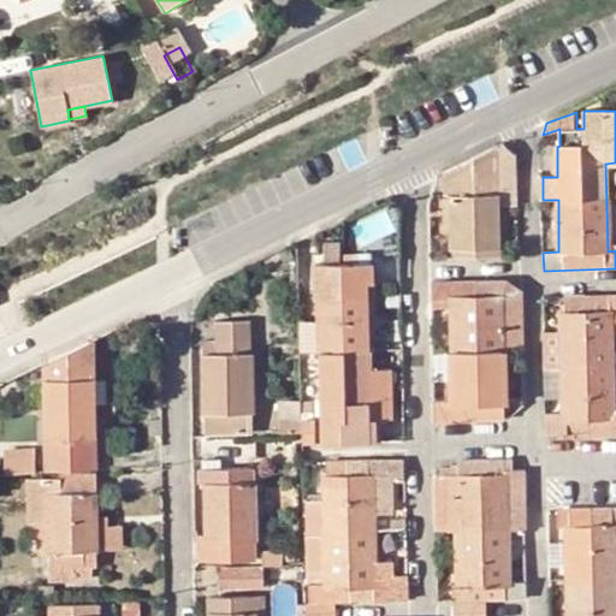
[(505,144),(498,148),(498,208),(517,208),(516,158),(505,144)]
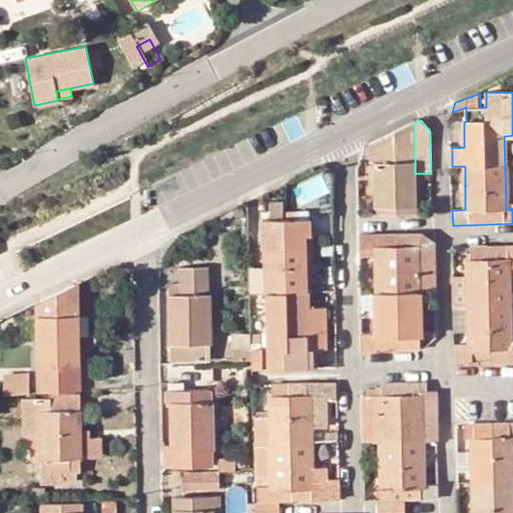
[(394,134),(371,144),(371,165),(375,165),(376,215),(416,215),(415,173),(415,123),(394,131),(394,134)]
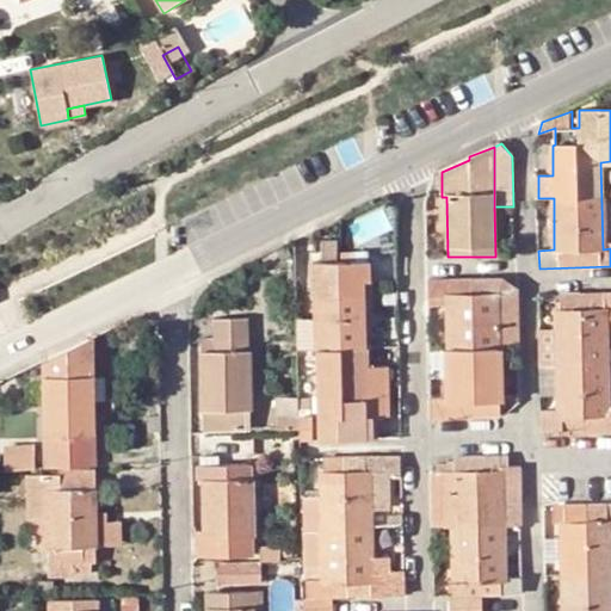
[(339,437),(339,442),(369,440),(370,424),(345,424),(344,419),(375,418),(389,418),(389,366),(366,365),(365,295),(362,295),(362,281),(370,281),(369,264),(318,265),(318,297),(315,297),(319,403),(322,403),(323,438),(339,437)]
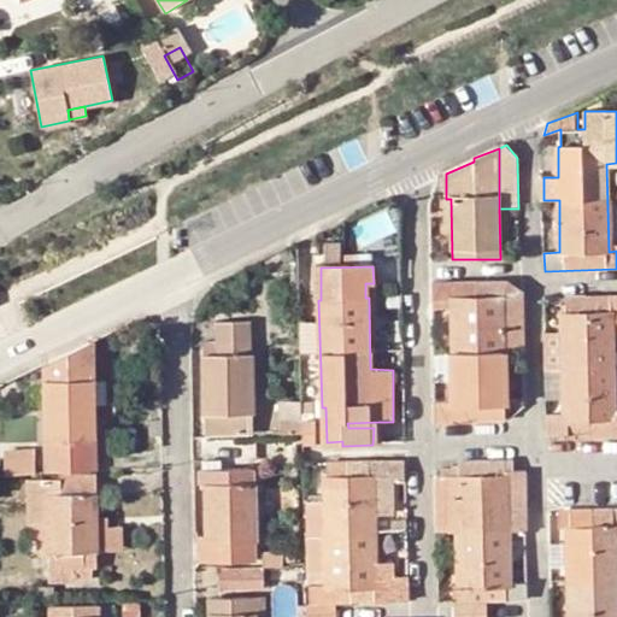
[(433,285),(433,293),(444,293),(444,300),(453,300),(456,403),(435,404),(435,422),(501,421),(501,404),(505,404),(504,351),(503,298),(499,298),(498,285),(433,285)]
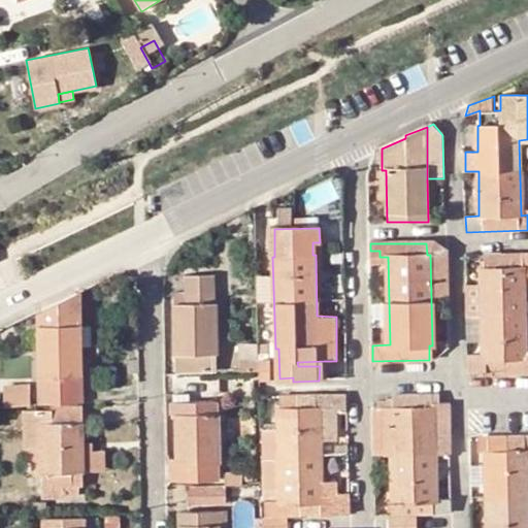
[(434,243),(426,243),(427,255),(430,255),(431,300),(448,299),(447,275),(439,275),(438,268),(447,268),(447,253),(434,243)]
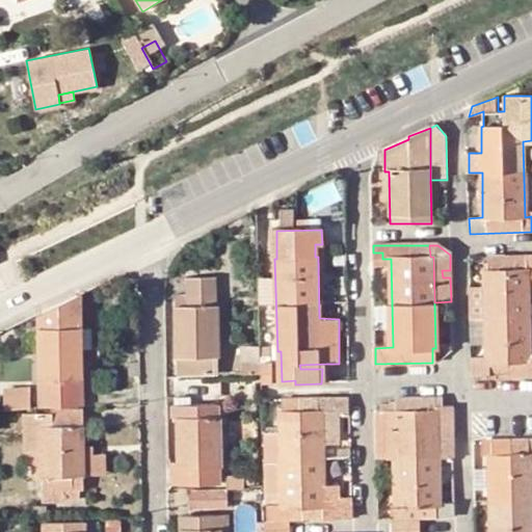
[(531,256),(488,258),(488,270),(484,269),(487,357),(472,357),(473,377),(531,375),(531,355),(529,356),(527,276),(531,275),(531,256)]
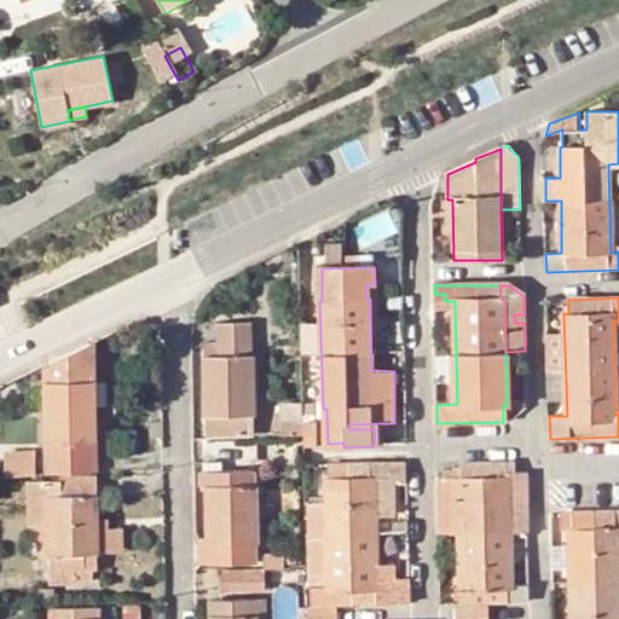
[(548,300),(548,314),(557,314),(557,300),(548,300)]
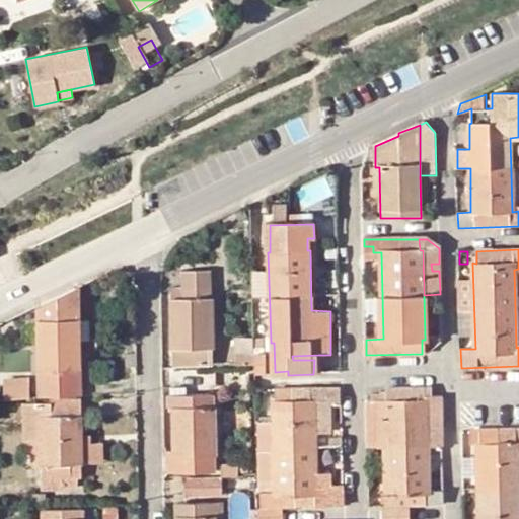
[(172,289),(174,365),(212,364),(211,271),(182,272),(182,289),(172,289)]
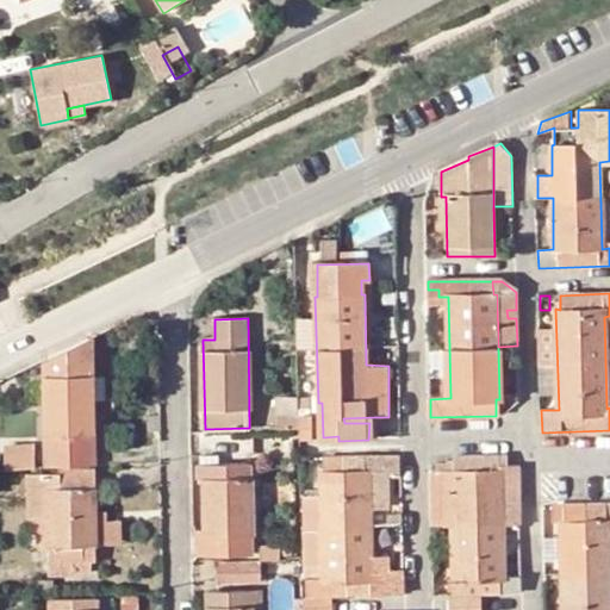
[(541,367),(556,366),(555,329),(540,329),(541,367)]
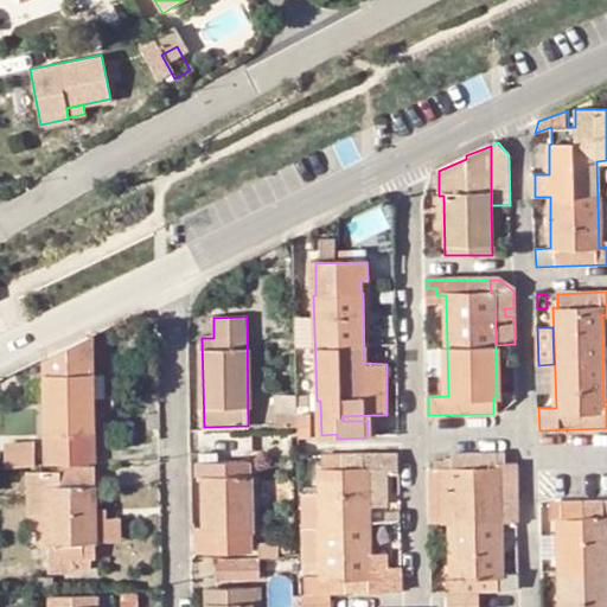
[(90,345),(90,338),(45,359),(46,375),(48,466),(81,464),(81,434),(93,434),(93,400),(91,376),(90,345)]
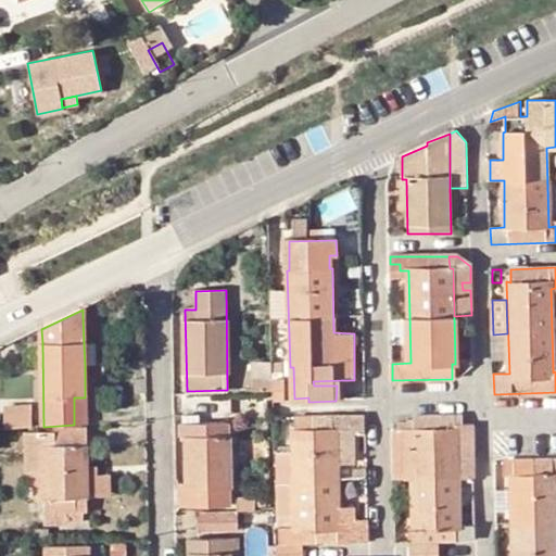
[(96,344),(84,344),(85,366),(97,366),(96,344)]
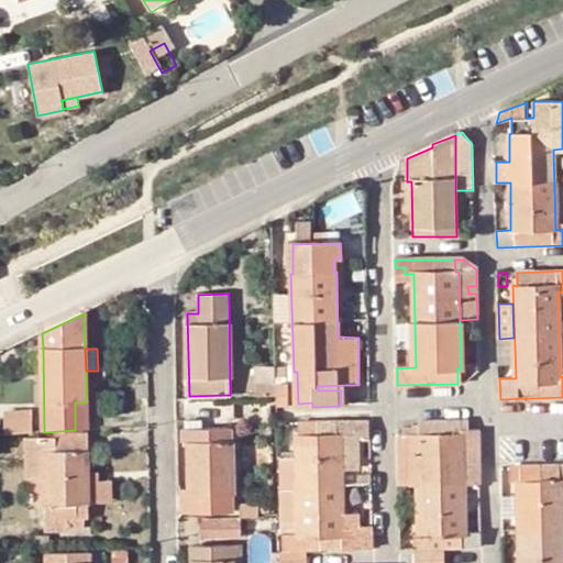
[(257,396),(275,395),(275,387),(274,367),(267,367),(267,385),(257,386),(257,396)]
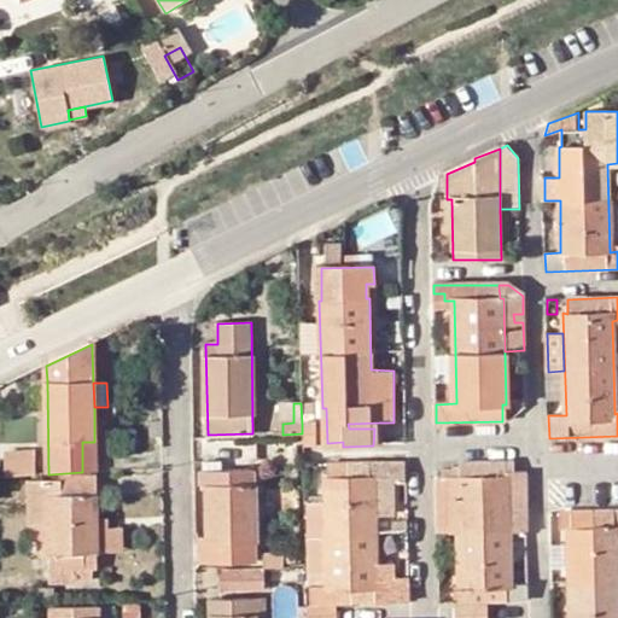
[(379,445),(379,423),(348,424),(349,429),(374,429),(373,445),(379,445)]
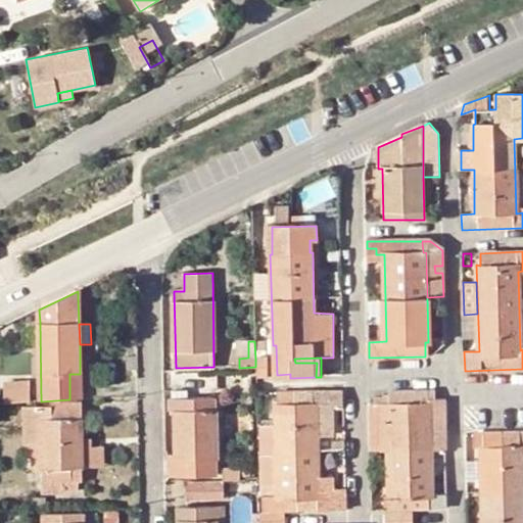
[(6,377),(6,400),(33,400),(33,377),(6,377)]
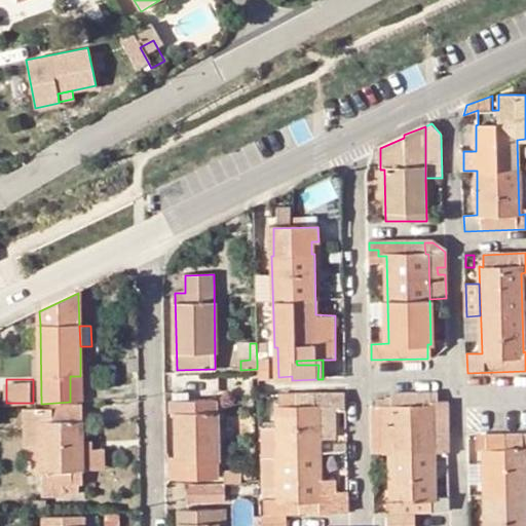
[(174,401),(192,400),(192,389),(174,389),(174,401)]
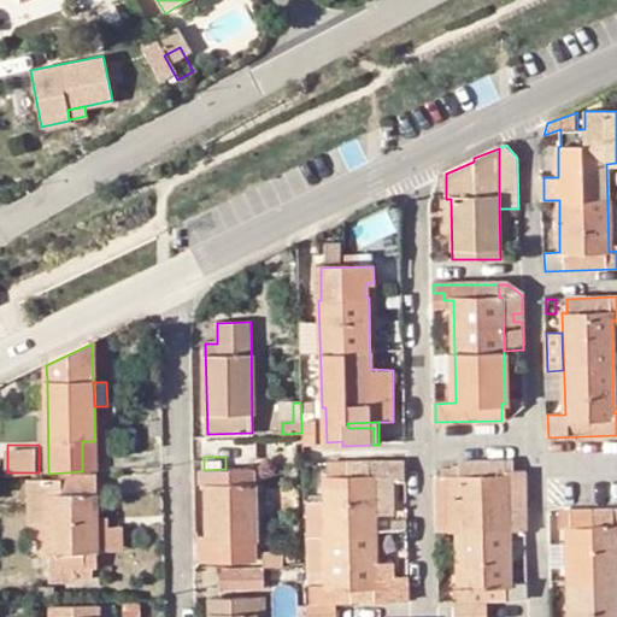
[(395,512),(395,480),(393,480),(392,469),(405,470),(405,460),(329,463),(328,479),(323,479),(324,499),(304,499),(305,568),(306,604),(335,603),(409,600),(407,583),(395,585),(395,562),(375,562),(375,512),(395,512)]
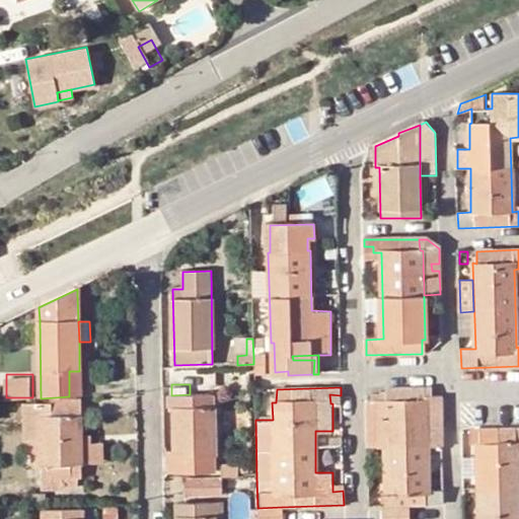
[(388,400),(367,400),(369,448),(386,448),(386,493),(382,493),(383,507),(443,505),(443,490),(443,468),(429,469),(428,447),(443,447),(441,397),(427,397),(425,400),(423,399),(423,387),(388,388),(388,400)]
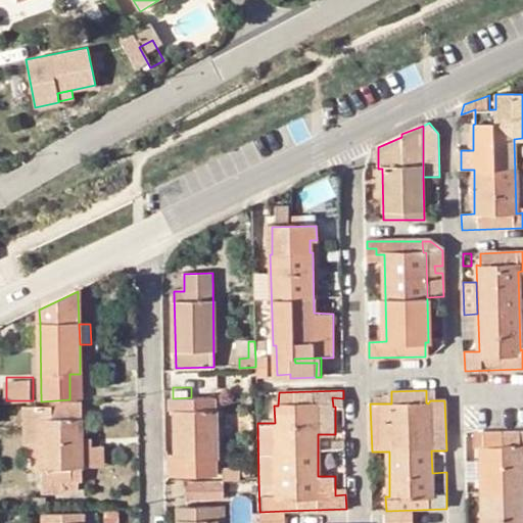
[(204,460),(218,460),(217,426),(216,397),(191,397),(173,398),(171,398),(171,411),(177,410),(178,453),(180,453),(179,460),(172,461),(172,474),(205,473),(204,460)]
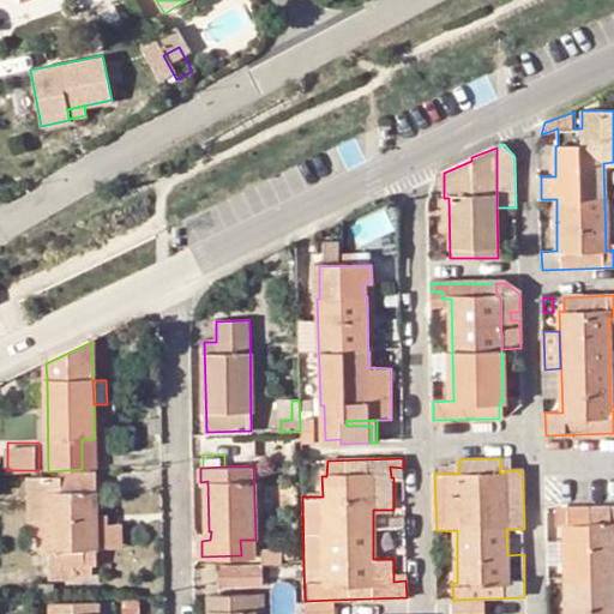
[(405,467),(403,468),(390,467),(391,477),(393,477),(404,477),(405,477),(405,467)]
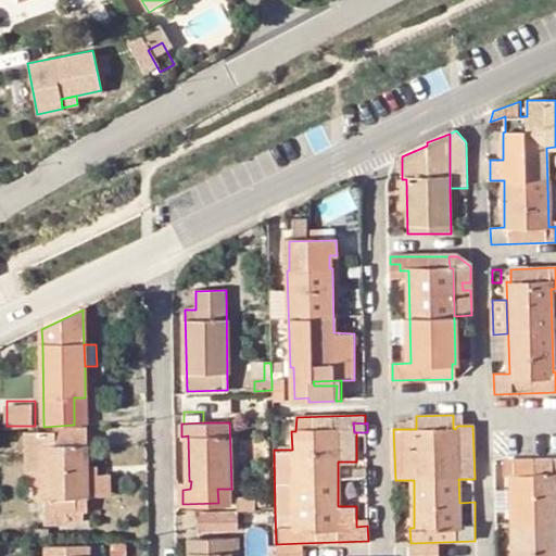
[(55,432),(30,432),(25,432),(26,472),(33,471),(45,470),(46,522),(67,523),(67,513),(84,512),(87,512),(87,427),(55,429),(55,432)]
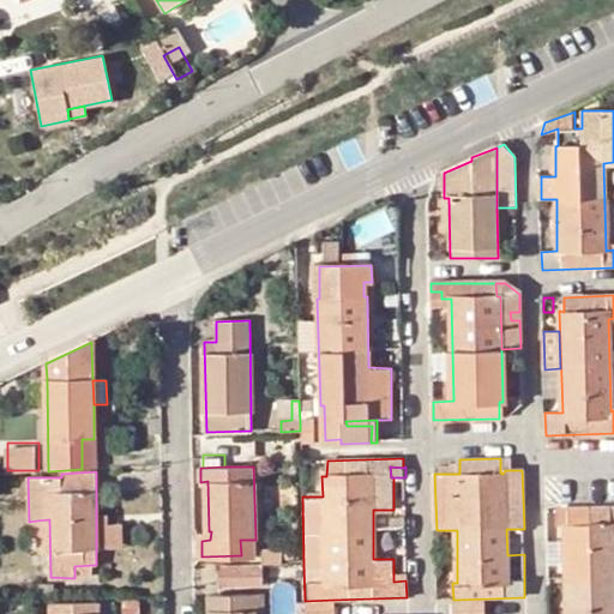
[(613,613),(613,509),(557,510),(558,525),(566,527),(566,546),(566,567),(549,567),(549,579),(566,579),(566,613),(613,613)]
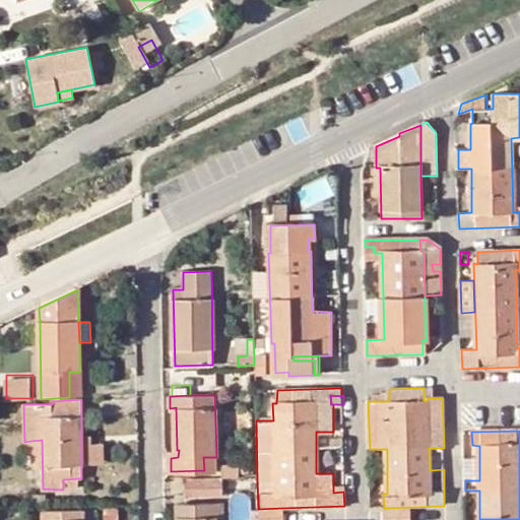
[(331,450),(342,450),(343,450),(344,440),(342,440),(342,439),(332,440),(331,450)]
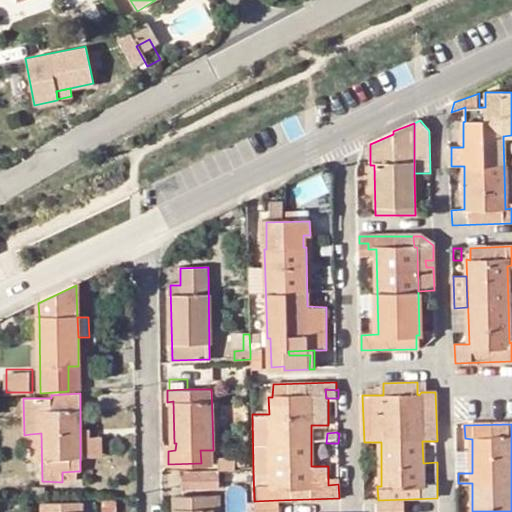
[(176,443),(174,443),(166,443),(166,451),(168,451),(175,450),(176,443)]
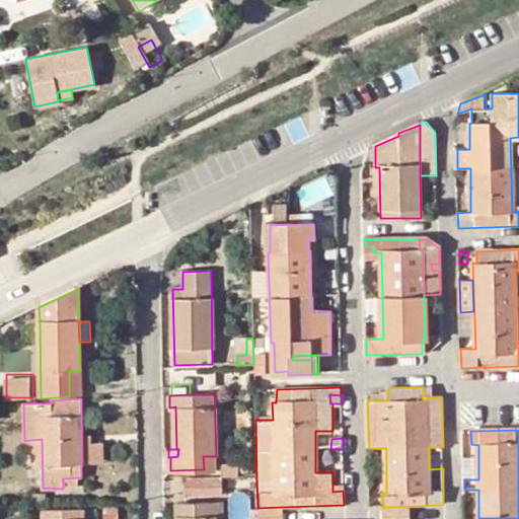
[(203,456),(204,469),(216,468),(216,456),(203,456)]
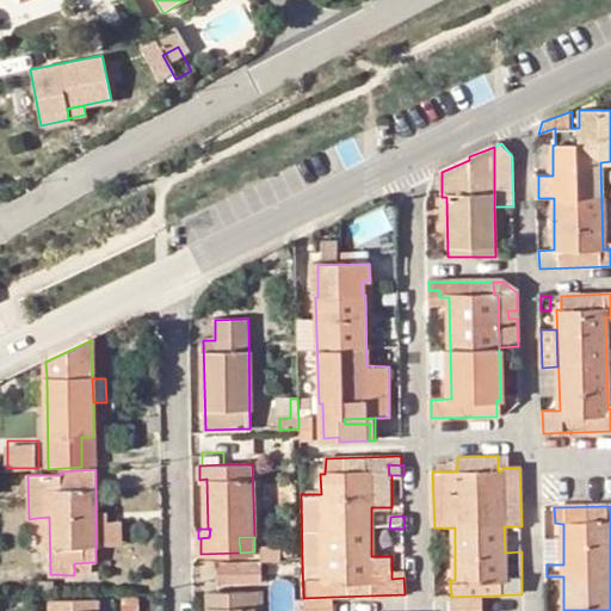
[(563,543),(545,543),(547,565),(563,565),(563,543)]
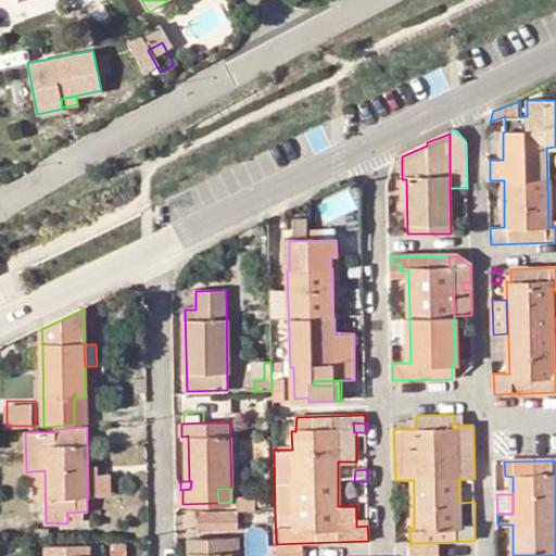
[(238,500),(238,512),(256,512),(256,498),(238,500)]
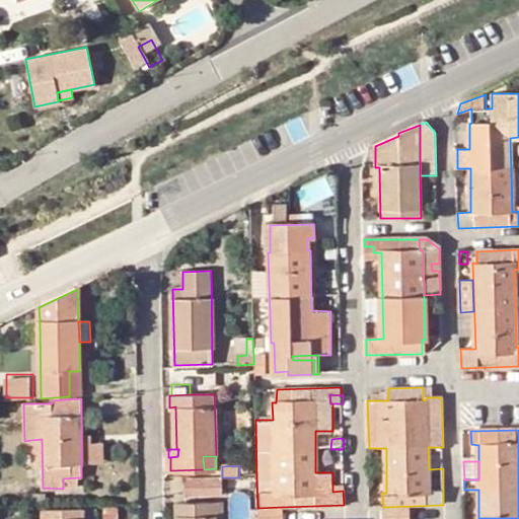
[(77,488),(78,477),(63,478),(63,489),(77,488)]
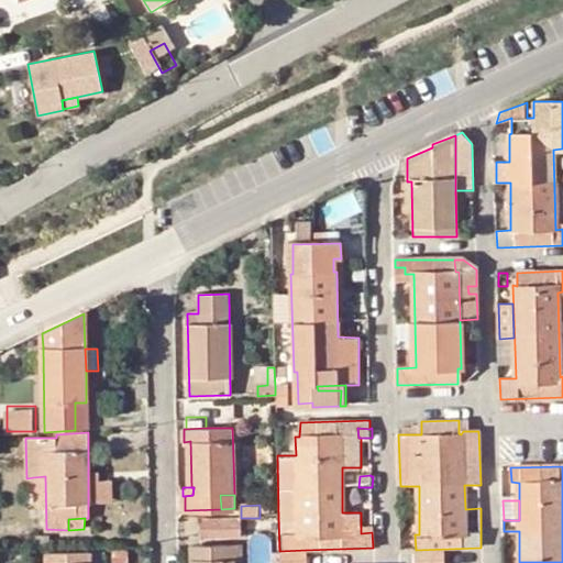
[(241,518),(201,519),(201,537),(241,537),(241,518)]
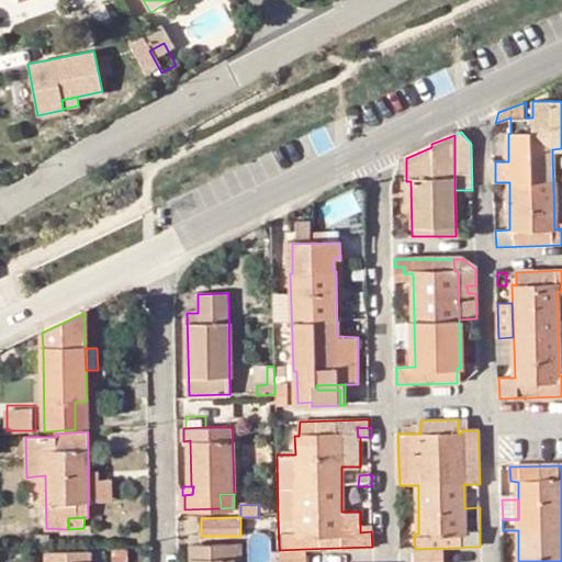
[(234,561),(234,544),(191,544),(191,561),(234,561)]
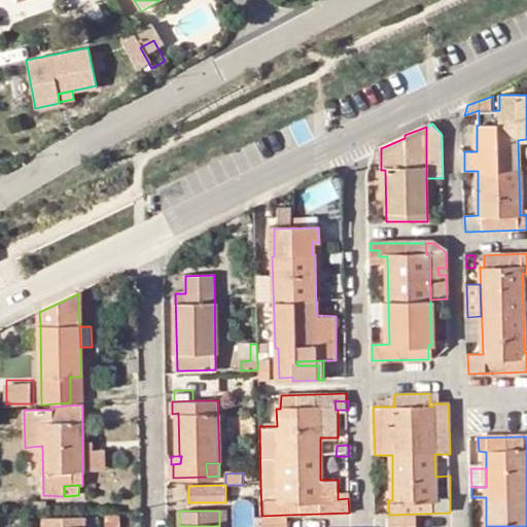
[(82,526),(82,518),(44,519),(43,526),(82,526)]
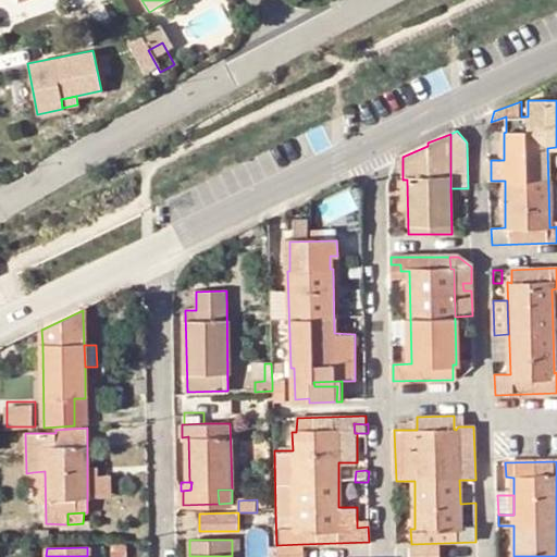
[(437,556),(437,547),(410,547),(410,556),(437,556)]
